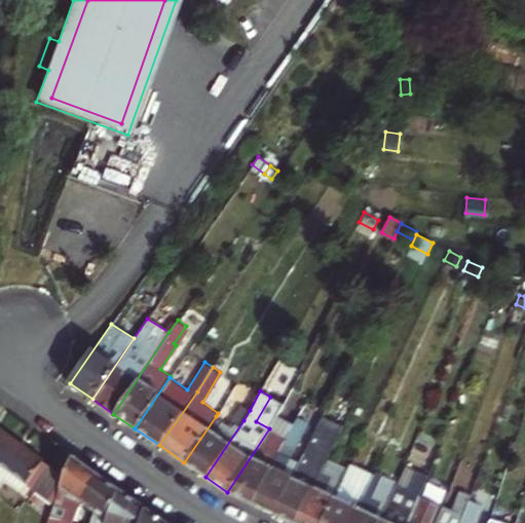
[(205,477),(244,420),(250,410),(241,404),(228,424),(216,416),(184,462),(205,477)]
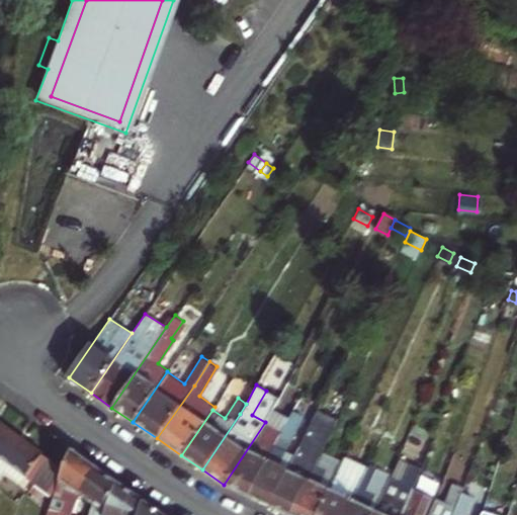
[(294,454),(285,449),(304,414),(292,409),(287,418),(280,430),(250,497),(270,506),(294,454)]
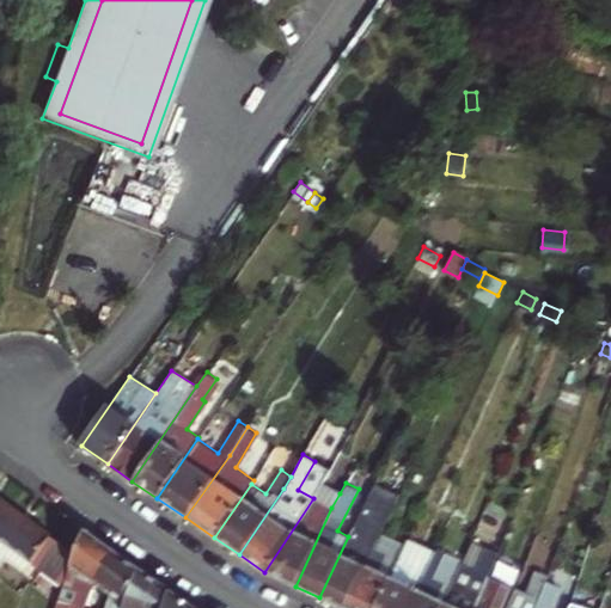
[(322,483),(313,498),(321,502),(330,486),(322,483)]
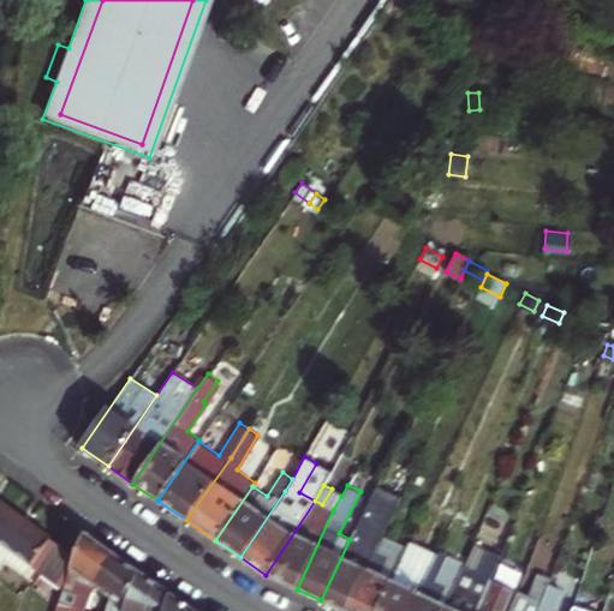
[(346,610),(382,534),(401,496),(377,485),(350,539),(321,600),(344,610),(346,610)]
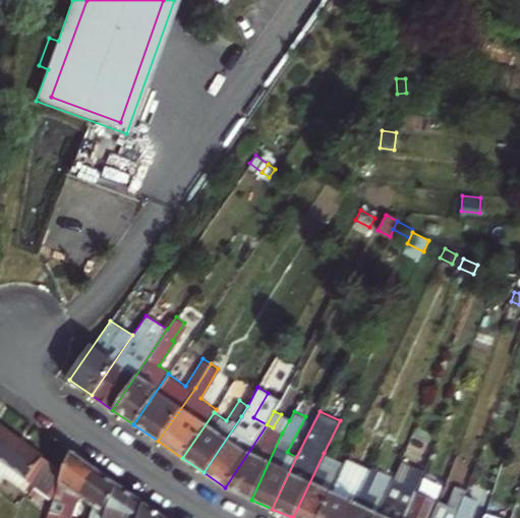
[(251,500),(282,433),(289,420),(281,414),(273,427),(267,424),(225,487),(251,500)]
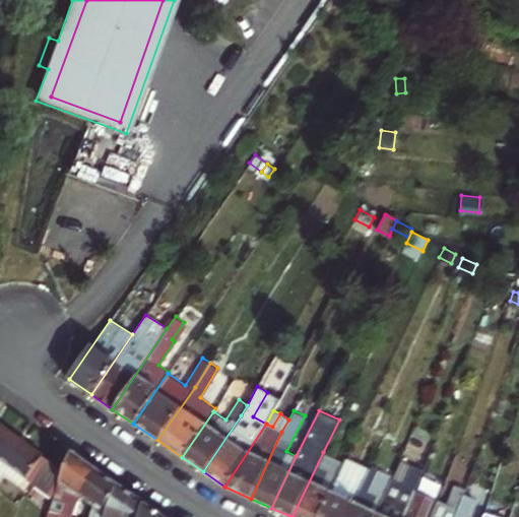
[(0,456),(16,467),(37,482),(30,491),(42,500),(48,493),(53,497),(64,469),(0,423),(0,456)]
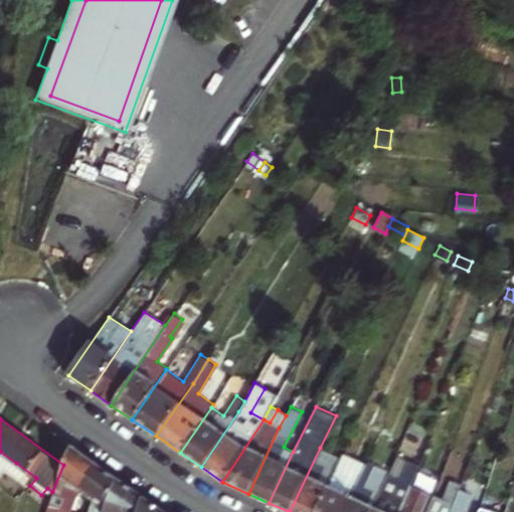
[(47,505),(67,511),(74,487),(89,495),(98,465),(70,445),(63,465),(52,492),(47,505)]
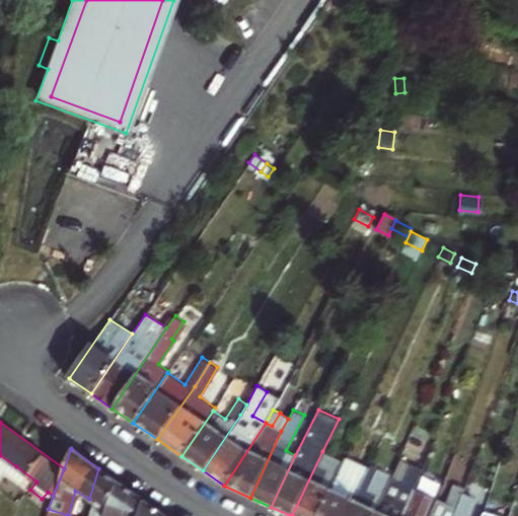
[(292,515),(317,515),(343,461),(322,451),(292,515)]
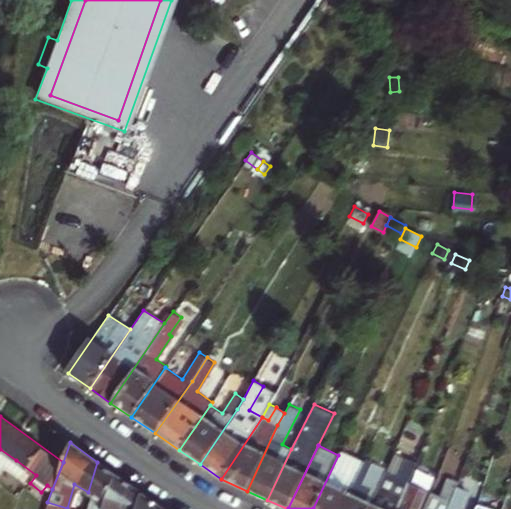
[(0,473),(4,476),(16,460),(0,449),(0,473)]
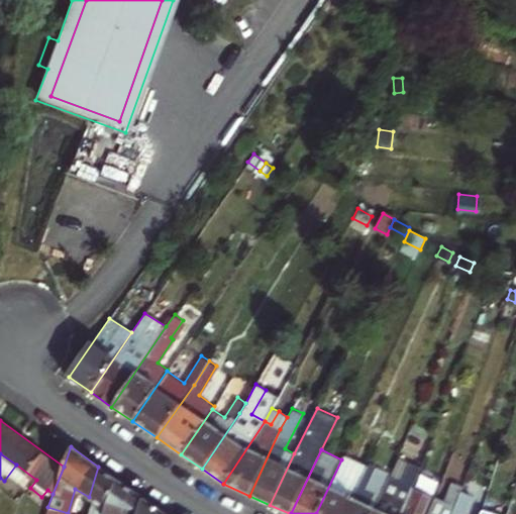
[(316,513),(343,513),(367,464),(344,454),(341,459),(316,513)]
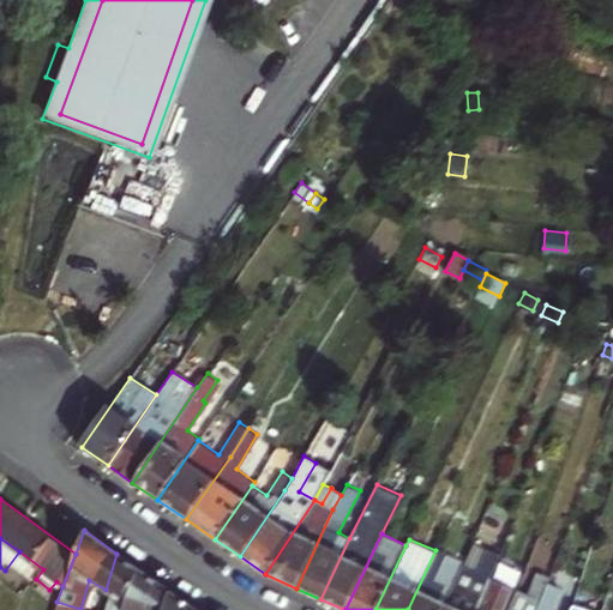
[(478,571),(487,548),(472,542),(463,562),(462,565),(478,571)]
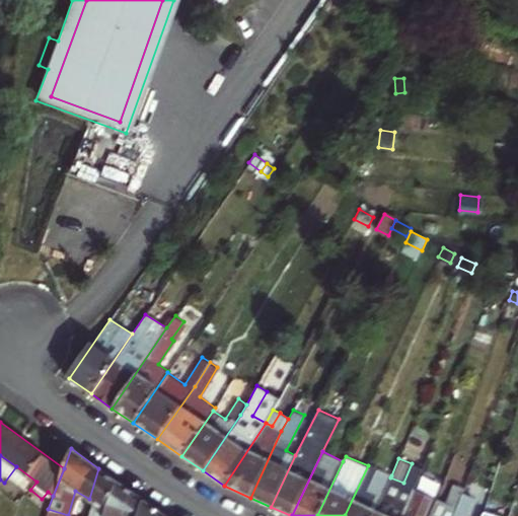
[(400,515),(414,488),(415,488),(422,467),(412,463),(403,483),(390,477),(372,515),(400,515)]
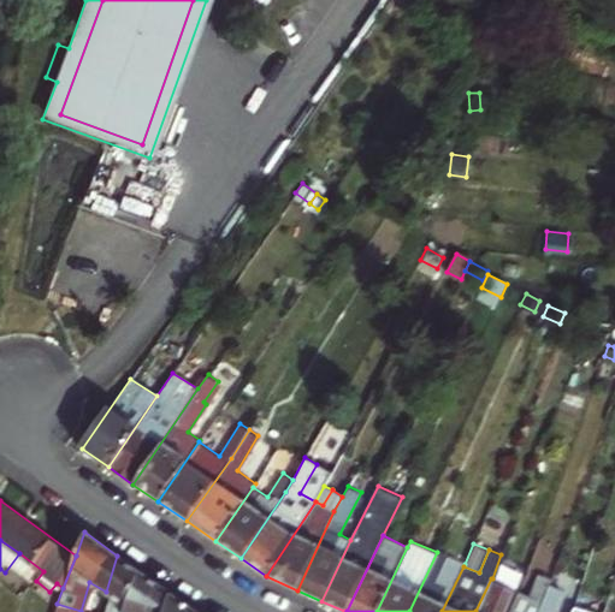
[(409,611),(442,611),(463,566),(465,564),(437,552),(409,611)]
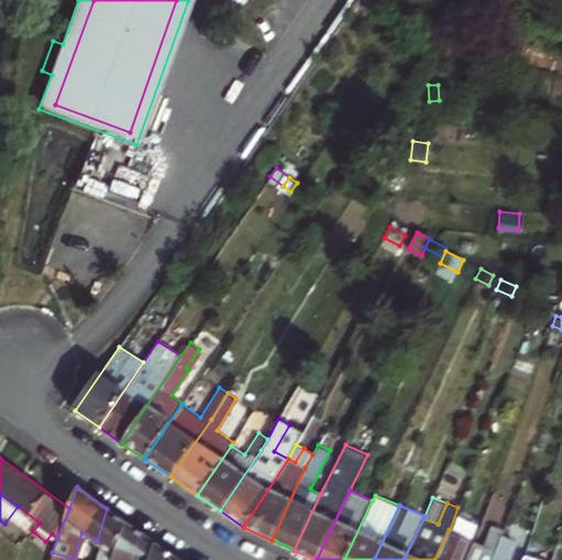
[(123,559),(133,527),(107,508),(97,541),(90,559),(79,559),(74,559),(52,552),(48,559),(123,559)]
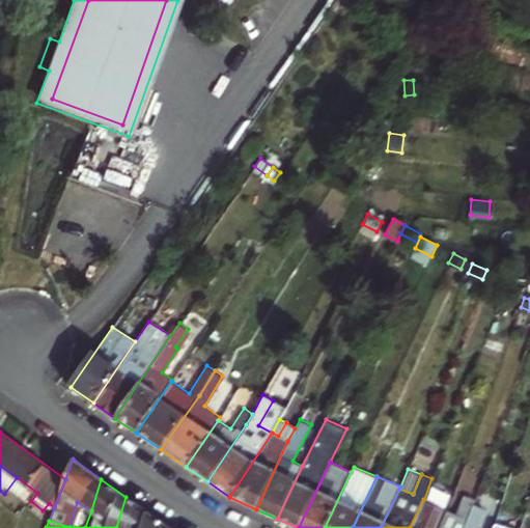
[(141,527),(146,511),(142,508),(126,497),(116,527),(141,527)]
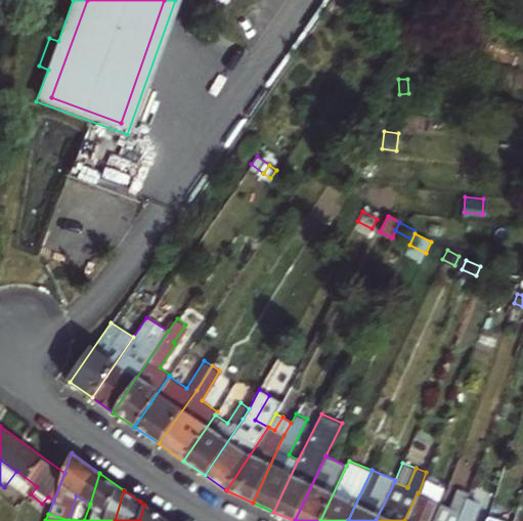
[(433,520),(456,520),(468,497),(468,496),(456,491),(450,508),(441,504),(433,520)]
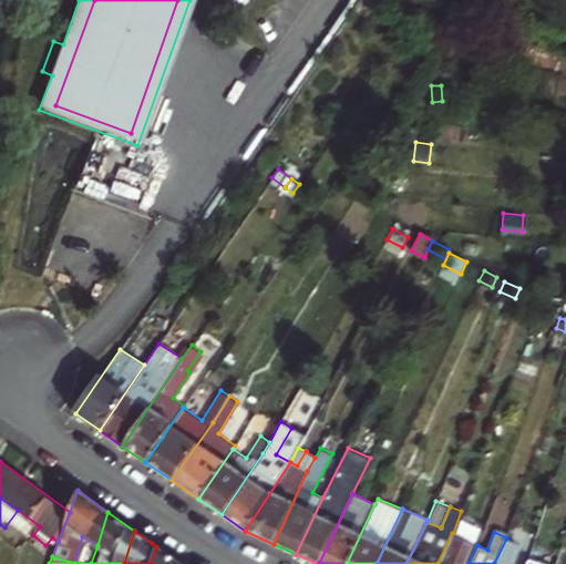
[(438,563),(469,563),(477,545),(452,533),(438,563)]
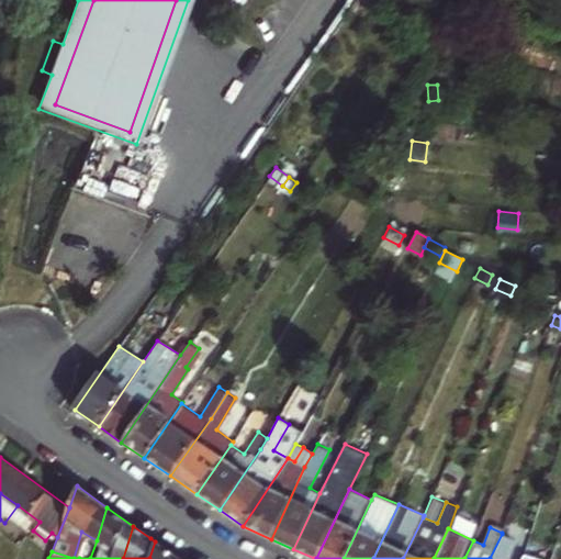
[(504,558),(513,538),(502,534),(490,558),(504,558)]
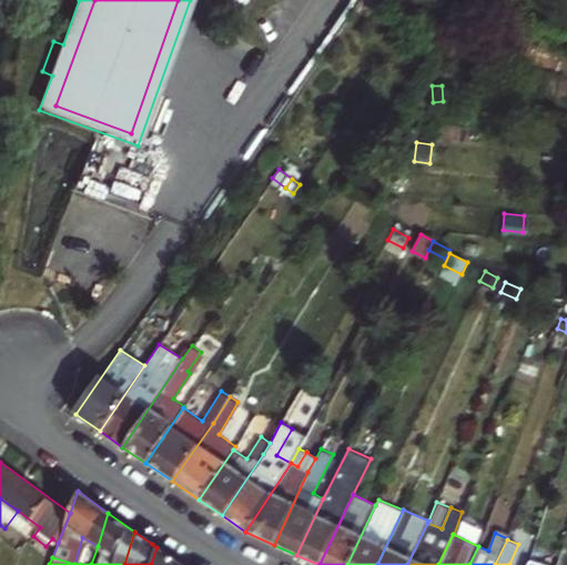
[(151,564),(182,564),(157,547),(151,564)]
